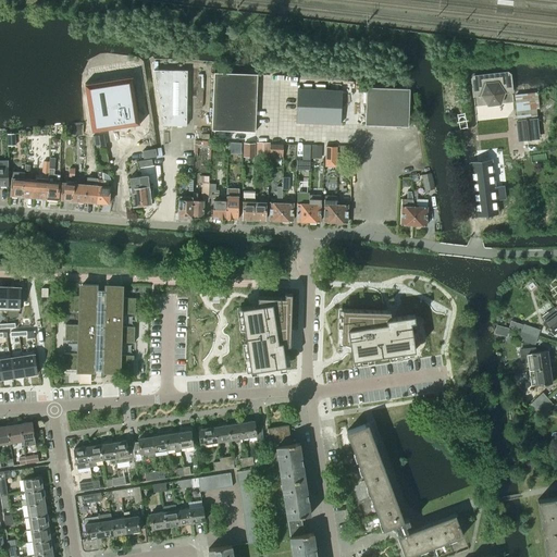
[(153,70),(163,125),(186,126),(187,70),(153,70)]
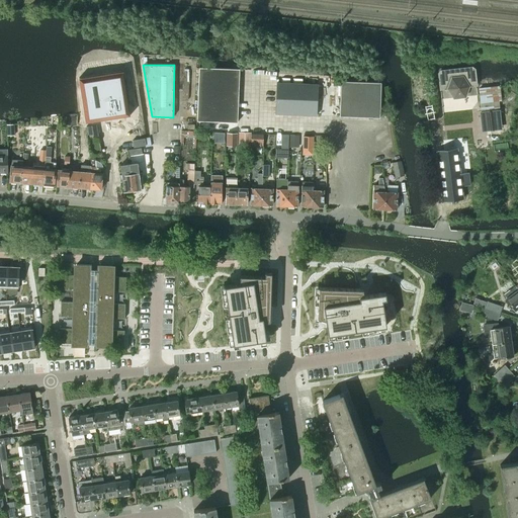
[(195,68),(179,67),(178,107),(193,108),(195,68)]
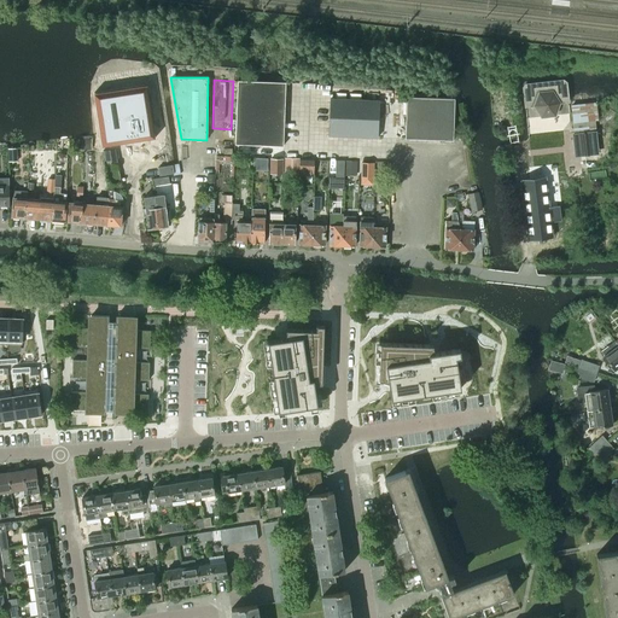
[(534,106),(541,117),(554,116),(559,103),(569,103),(566,82),(563,80),(525,85),(523,87),(525,108),(534,106)]
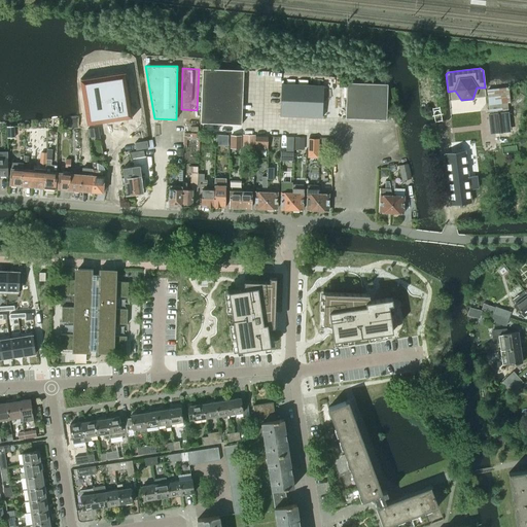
[(200,124),(241,125),(243,70),(202,69),(200,124)]
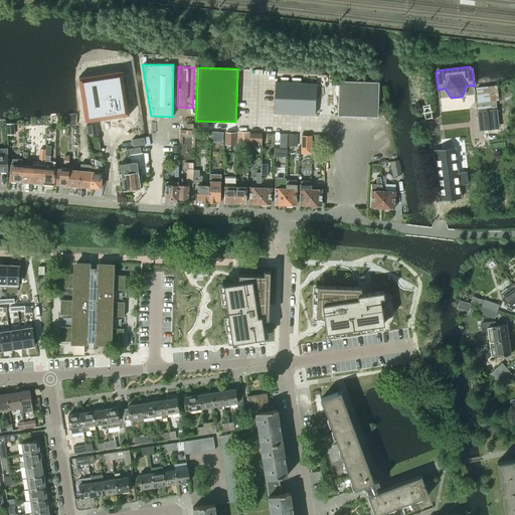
[(121,70),(77,77),(84,122),(129,115),(121,70)]
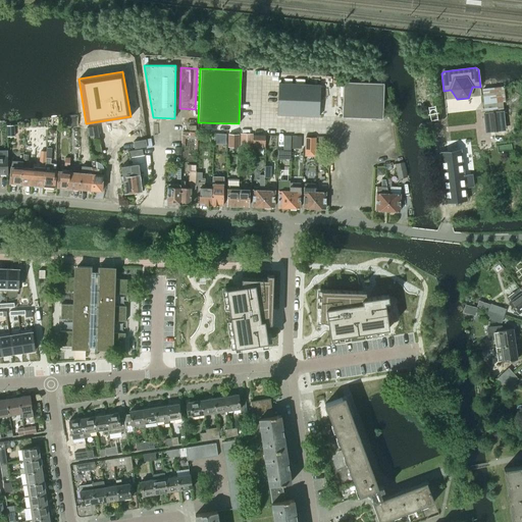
[(344,82),(343,117),(382,119),(383,84),(344,82)]
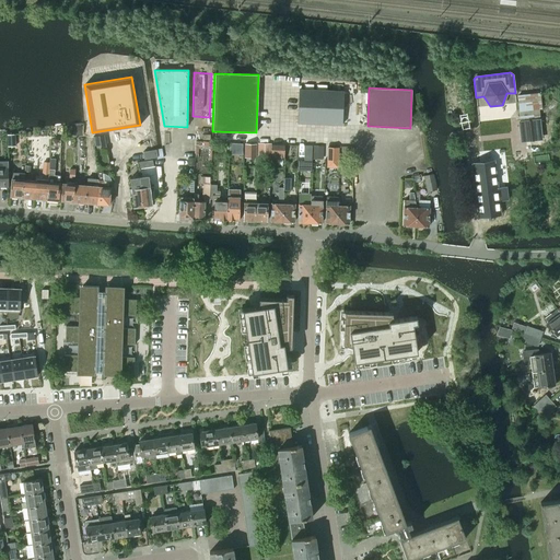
[(298,124),(341,125),(342,91),(299,90),(298,124)]
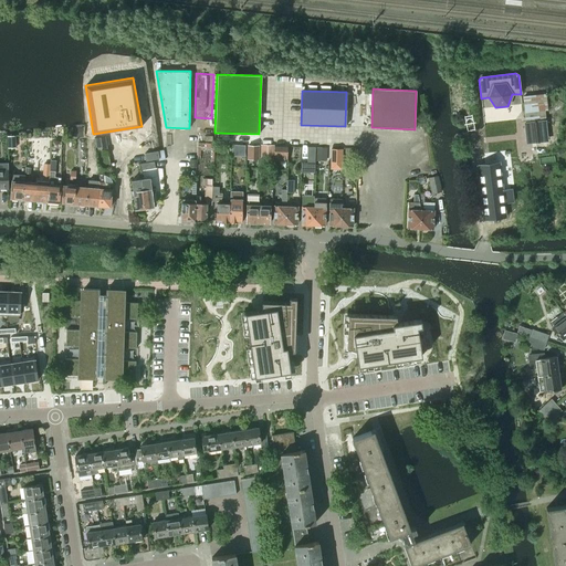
[(545,122),(527,124),(528,142),(544,139),(543,123),(545,123),(545,122)]
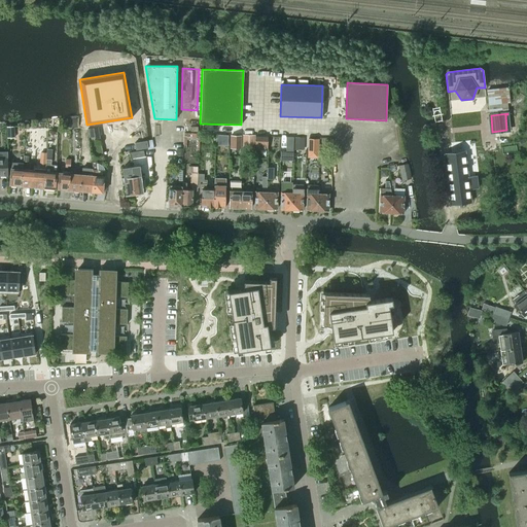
[(216,135),(216,145),(227,145),(229,136),(216,135)]
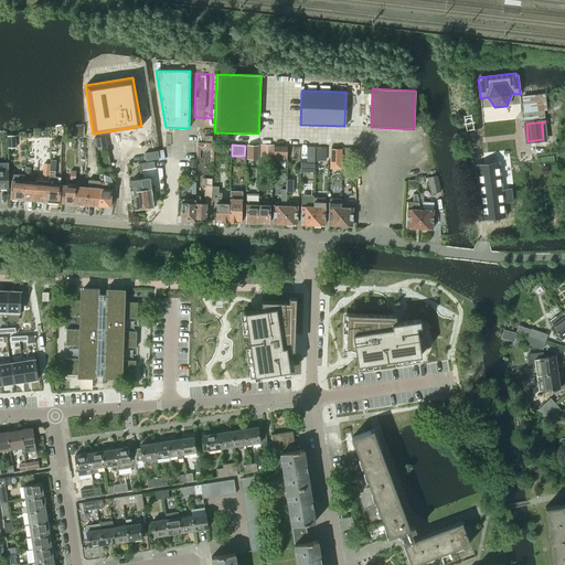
[(260,146),(260,157),(273,158),(273,146),(273,145),(260,145),(260,146)]
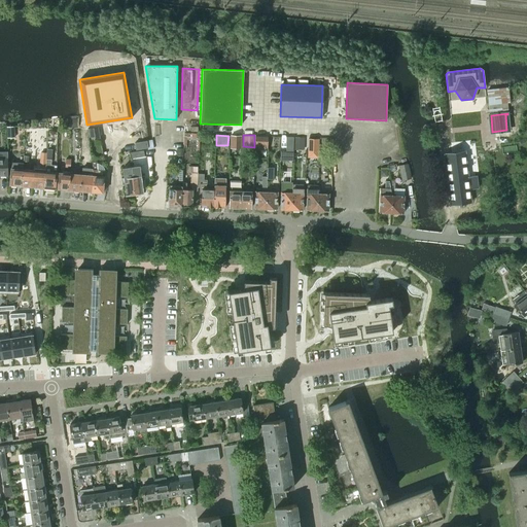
[(231,136),(231,148),(241,148),(241,136),(231,136)]
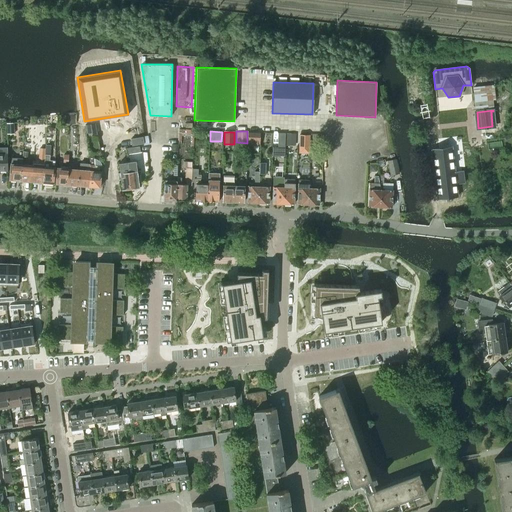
[(248,142),(260,143),(260,133),(248,132),(248,142)]
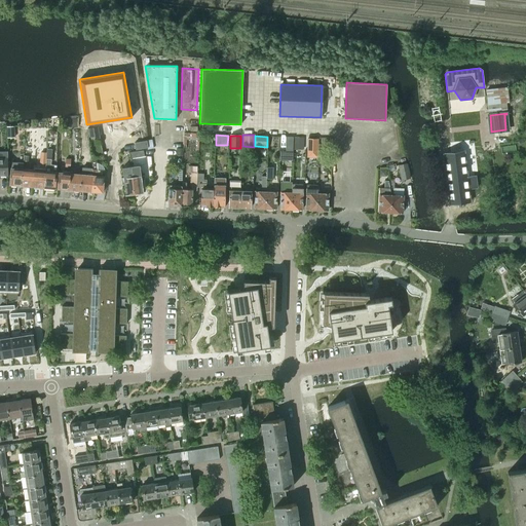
[(279,151),(279,160),(293,160),(293,137),(286,137),(286,151),(279,151)]
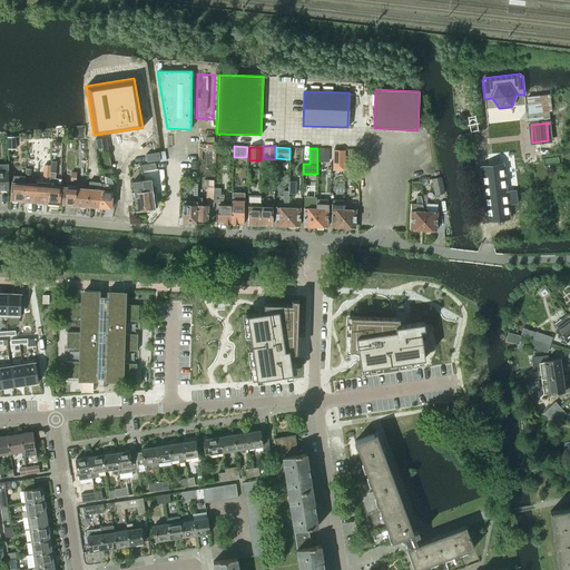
[(328,149),(320,149),(320,160),(328,160),(328,149)]
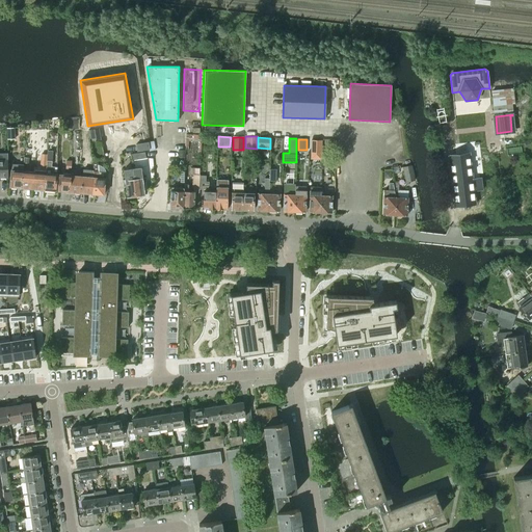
[(312,140),(312,153),(321,153),(321,140),(312,140)]
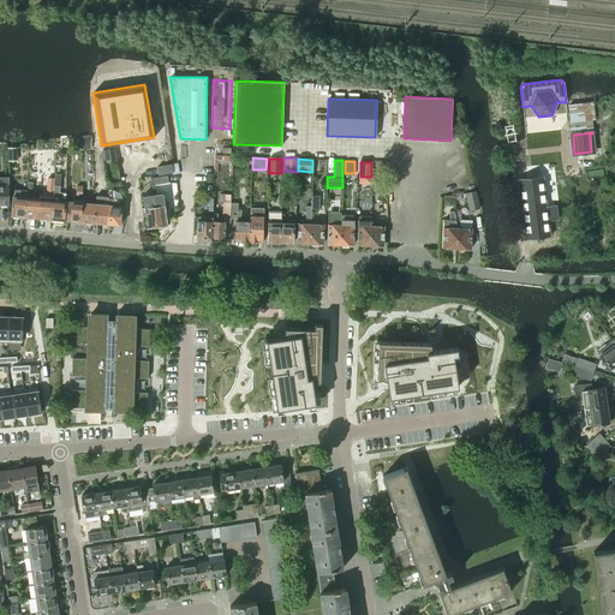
[(156,167),(159,175),(172,173),(171,165),(156,167)]
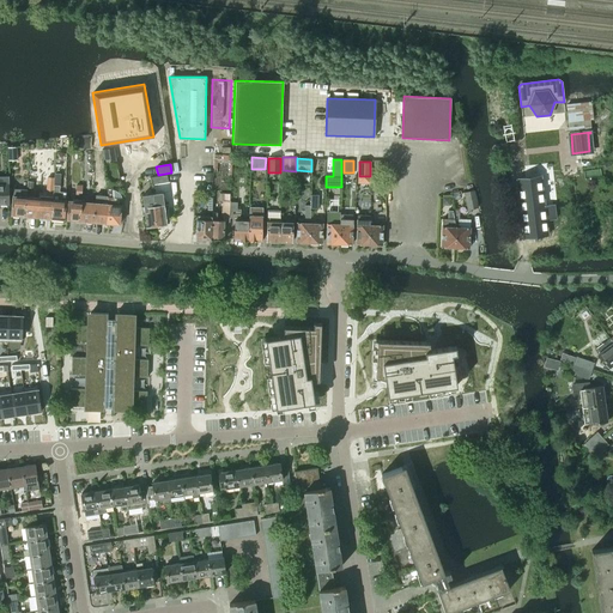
[(151,177),(152,184),(169,181),(168,174),(151,177)]
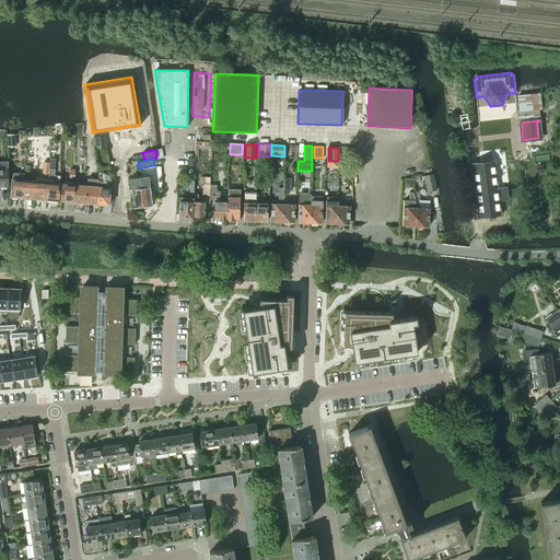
[(508,182),(497,183),(494,161),(471,164),(478,217),(501,214),(499,194),(509,193),(508,182)]
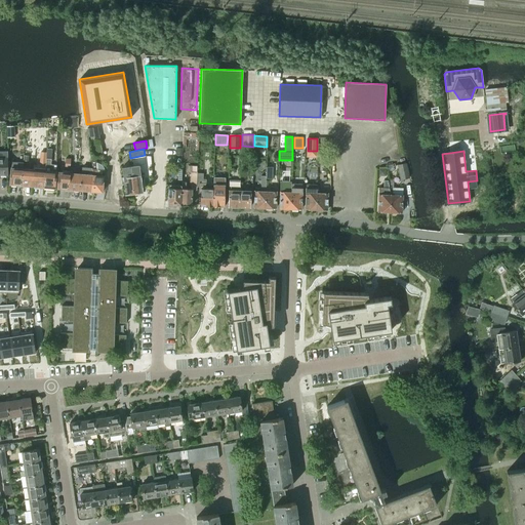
[(34,170),(33,186),(44,187),(45,171),(46,157),(47,153),(41,152),(40,165),(34,165),(34,170)]
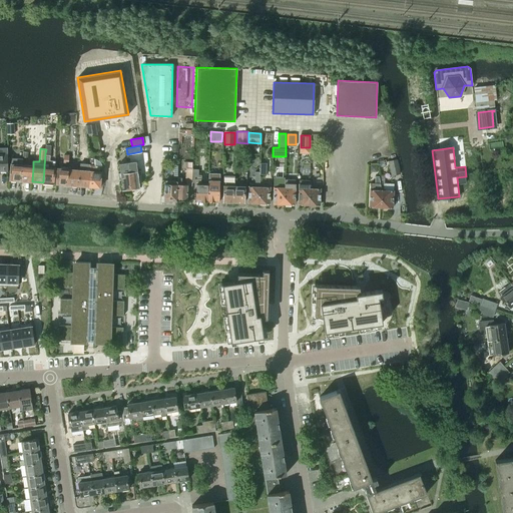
[(44,167),(43,182),(53,183),(55,168),(55,160),(50,160),(51,154),(45,153),(44,167)]
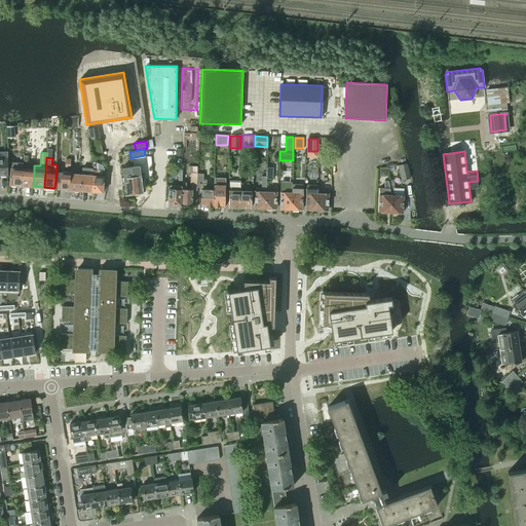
[(97,160),(91,161),(92,176),(91,191),(102,192),(104,176),(104,170),(97,170),(97,160)]
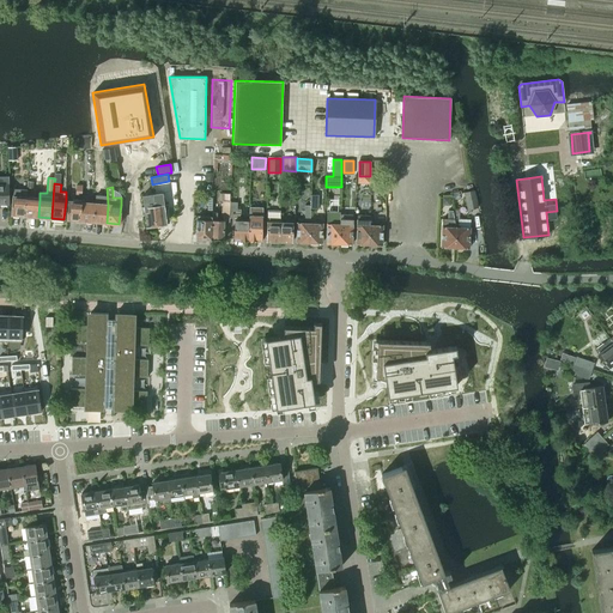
[(13,196),(11,216),(25,217),(26,198),(28,190),(13,189),(13,196)]
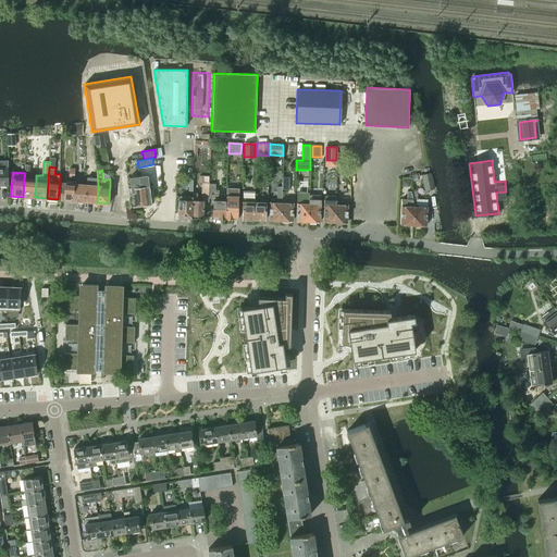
[(432,173),(422,175),(425,190),(435,188),(432,173)]
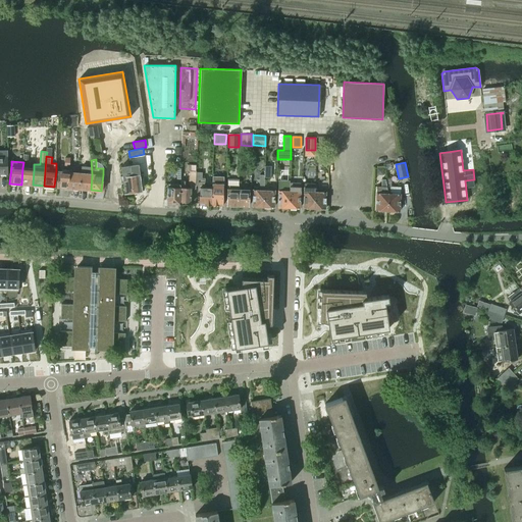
[(138,164),(129,165),(133,192),(142,191),(140,178),(143,178),(143,173),(140,174),(138,164)]
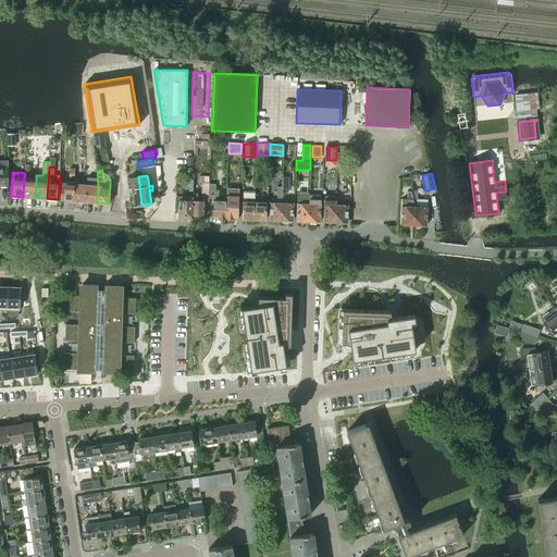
[(141,205),(138,176),(128,177),(131,187),(128,188),(128,195),(132,194),(133,206),(141,205)]
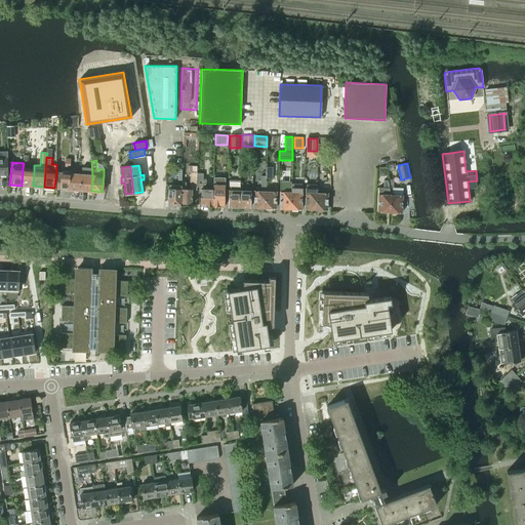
[(168,185),(168,204),(180,205),(182,182),(182,169),(177,168),(177,186),(168,185)]
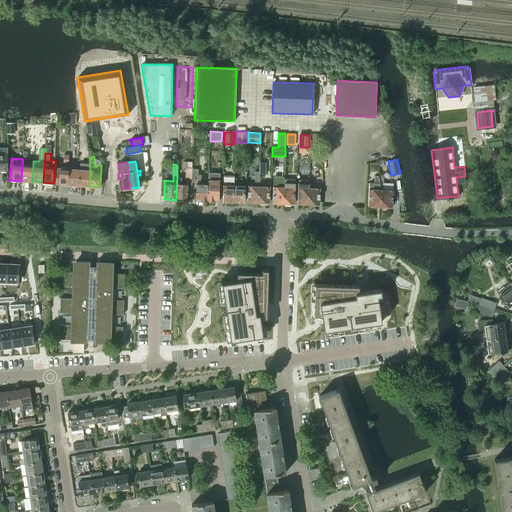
[(22,165),(21,181),(32,181),(33,166),(22,165)]
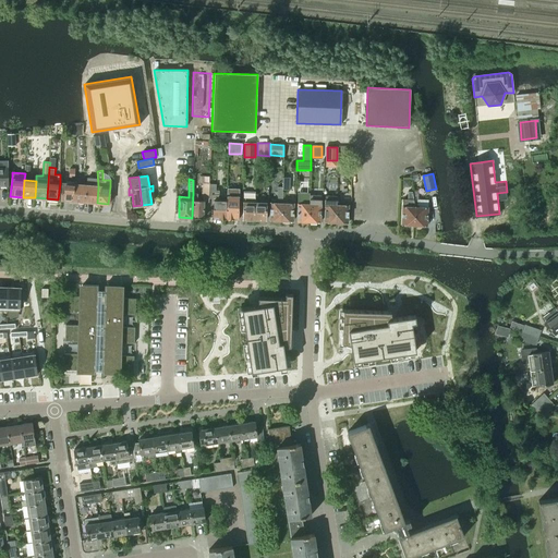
[(62,183),(60,201),(73,201),(74,184),(62,183)]
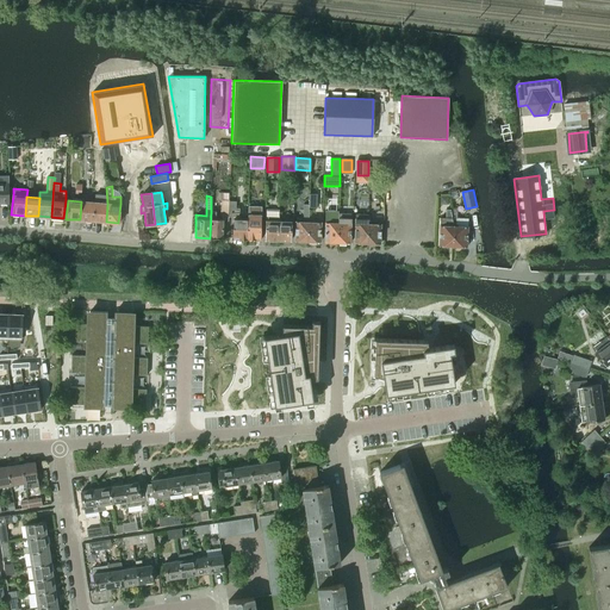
[(81,201),(80,219),(93,221),(94,203),(81,201)]
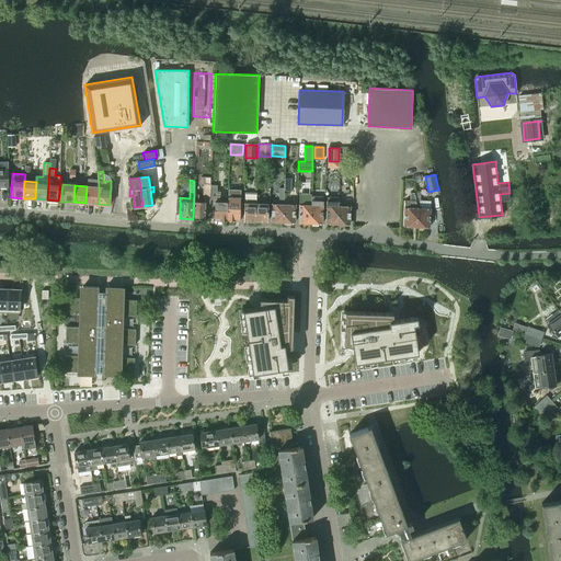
[(210,185),(209,199),(213,199),(212,205),(214,205),(214,219),(217,219),(217,220),(227,220),(227,202),(220,202),(220,195),(220,192),(216,192),(217,185),(210,185)]
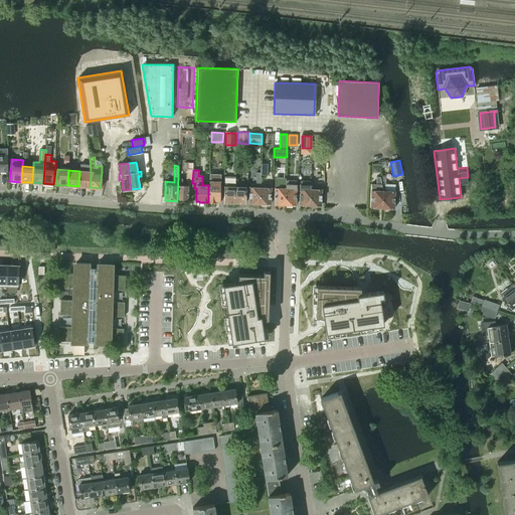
[(79,171),(78,186),(90,187),(91,172),(79,171)]
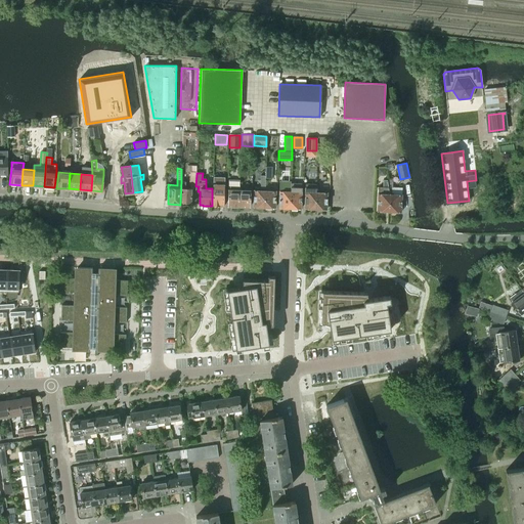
[(253,207),(264,208),(264,190),(265,178),(265,175),(260,175),(260,183),(260,190),(254,190),(253,207)]
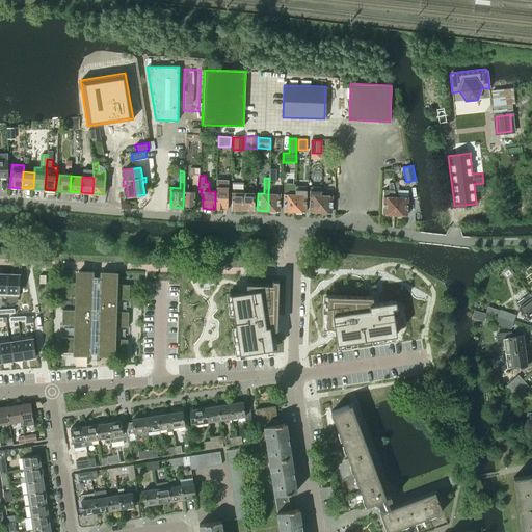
[(215,191),(215,209),(223,209),(227,209),(228,191),(228,180),(216,180),(216,191),(215,191)]
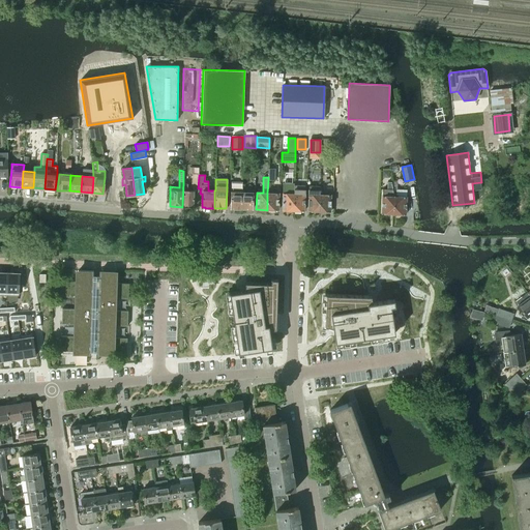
[(382,189),(381,213),(393,214),(393,197),(392,189),(390,182),(387,181),(387,189),(382,189)]
